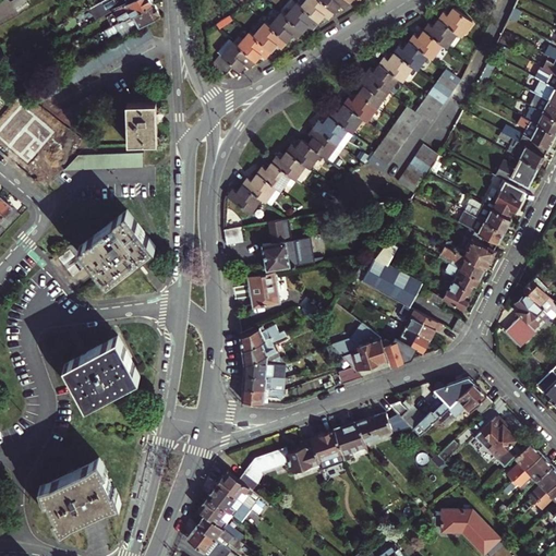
[(106,0),(88,10),(95,22),(125,4),(132,0),(106,0)]
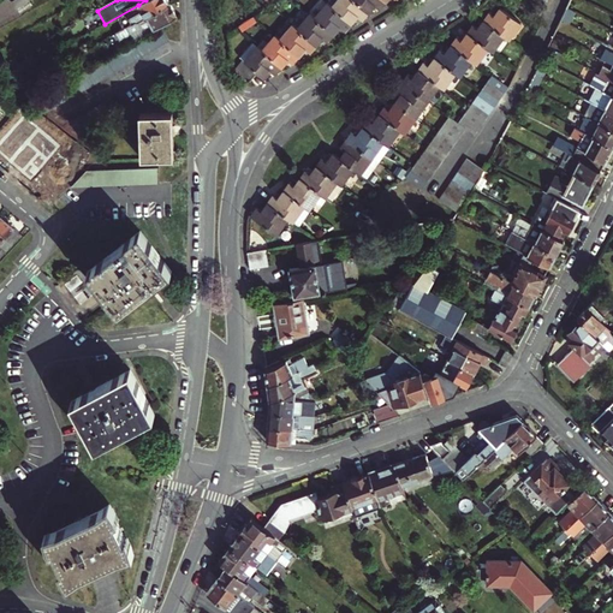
[(131,25),(167,5),(164,0),(146,0),(138,5),(142,12),(129,19),(131,25)]
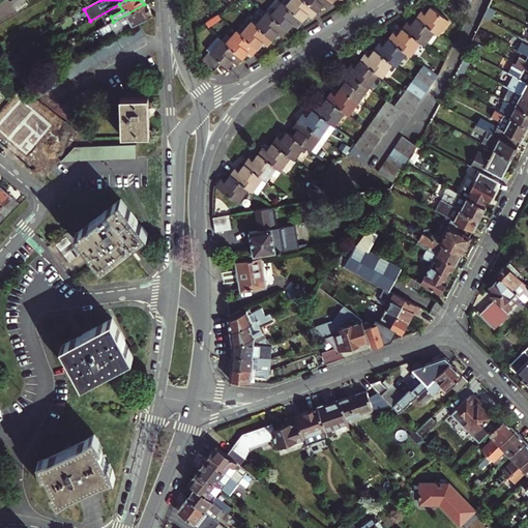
[(290,0),(292,1),(286,7),(300,20),(306,13),(311,18),(316,10),(303,0),(290,0)]
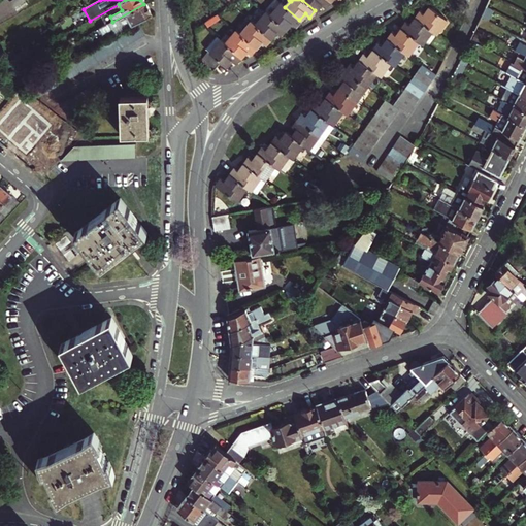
[(302,0),(315,10),(320,5),(323,8),(329,1),(327,0),(302,0)]
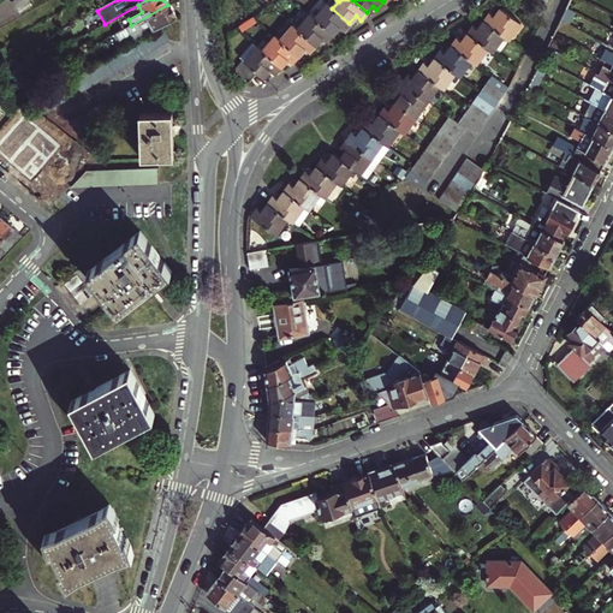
[(320,11),(314,18),(331,34),(337,28),(341,31),(349,23),(332,9),(325,3),(319,10),(320,11)]
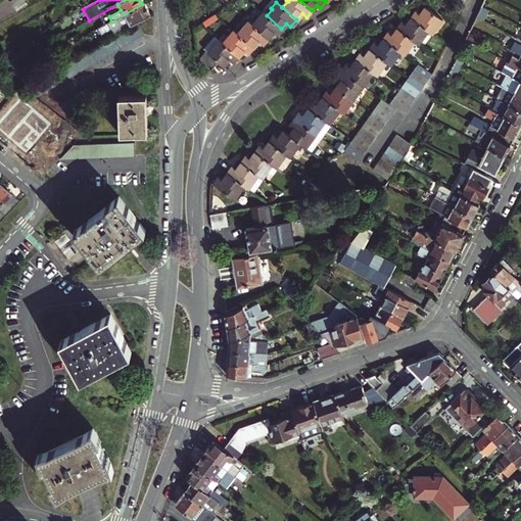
[(121,32),(135,24),(149,15),(142,4),(111,21),(96,31),(98,36),(101,36),(110,32),(117,27),(121,32)]
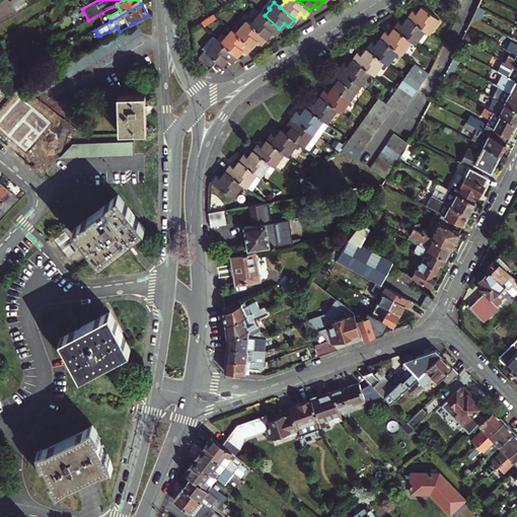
[(415,12),(411,10),(405,18),(423,29),(428,33),(434,25),(433,25),(437,19),(419,6),(415,12)]
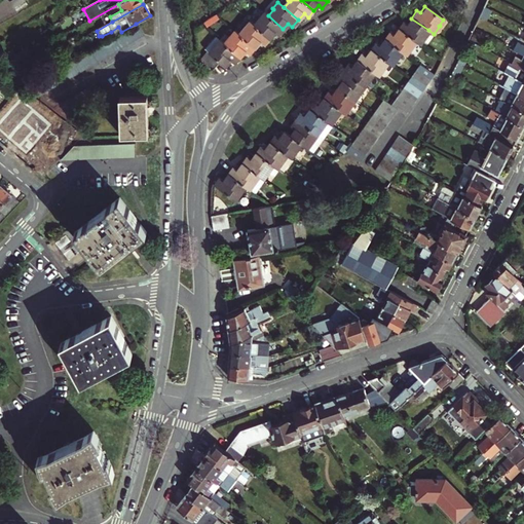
[(259,19),(254,25),(269,38),(274,32),(277,35),(283,29),(268,15),(263,11),(257,17),(259,19)]
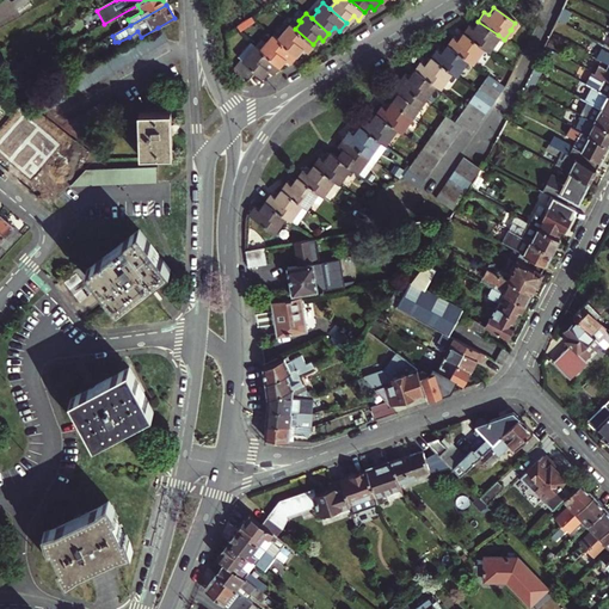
[(493,42),(498,35),(478,22),(473,28),(468,24),(461,34),(481,48),(488,53),(494,43),(493,42)]
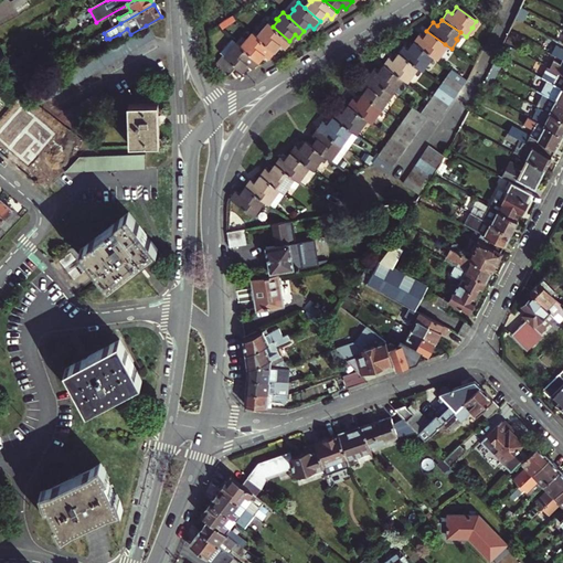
[(263,30),(257,36),(273,50),(279,43),(284,48),(289,41),(273,27),(267,22),(262,29),(263,30)]
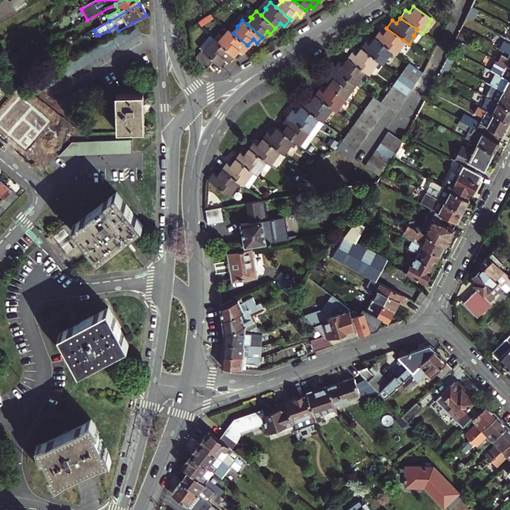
[(37,95),(71,76),(76,73),(139,36),(133,25),(127,28),(30,84),(37,95)]
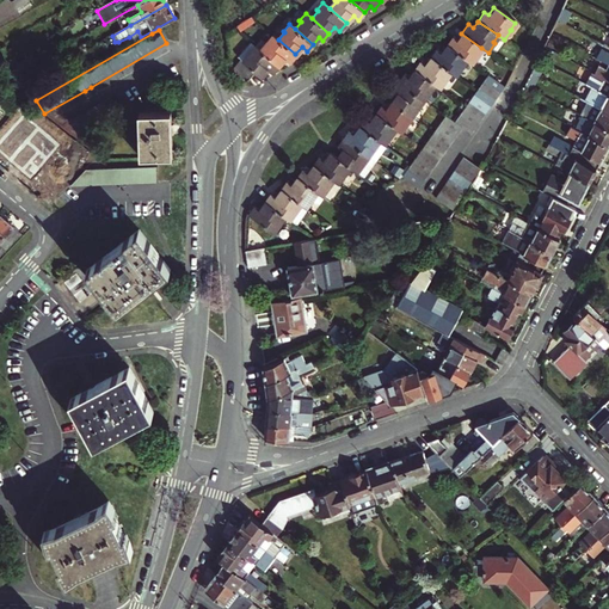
[(131,42),(141,37),(137,31),(129,37),(131,42)]
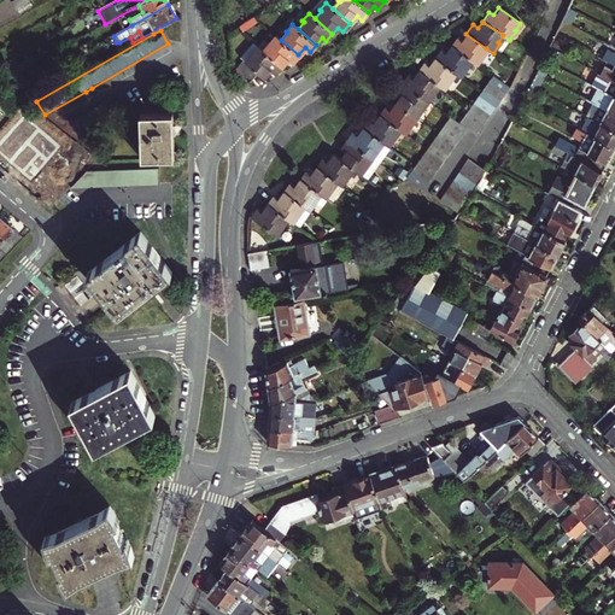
[(298,54),(281,40),(275,34),(268,41),(269,42),(263,51),(280,65),(286,58),(292,63),(298,54)]
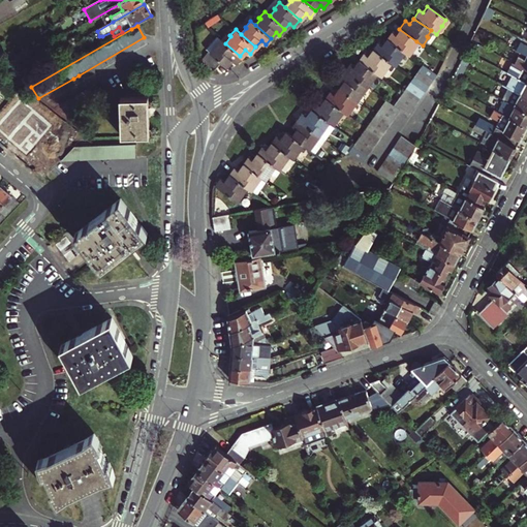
[(385,39),(403,52),(408,56),(414,48),(413,47),(416,41),(399,29),(395,35),(391,32),(385,39)]
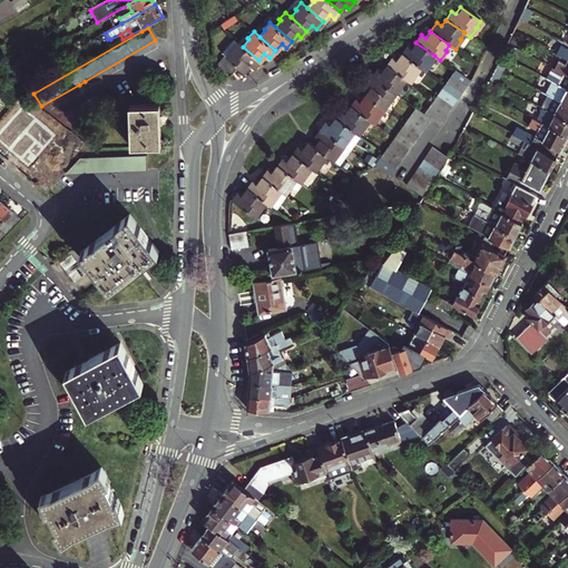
[(242,32),(235,40),(243,47),(248,39),(247,38),(242,32)]
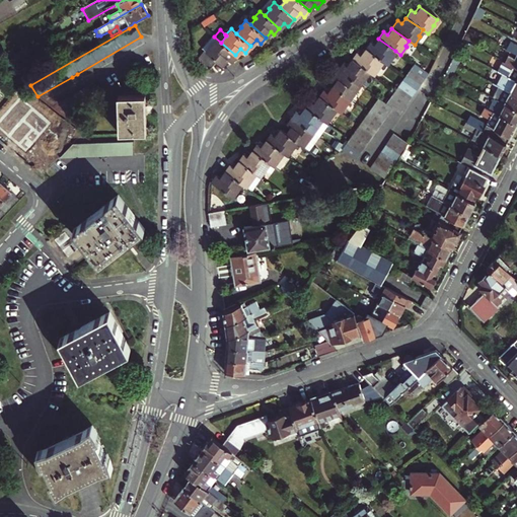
[(209,69),(216,61),(219,64),(224,58),(229,62),(235,55),(221,43),(214,37),(212,35),(201,48),(203,49),(196,57),(197,58),(209,69)]
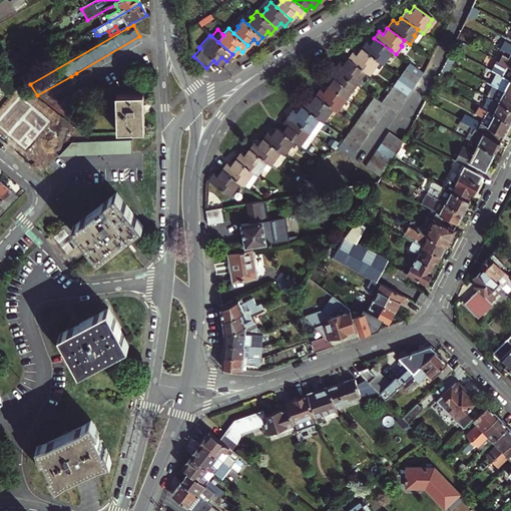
[(360,47),(377,60),(383,64),(388,57),(387,56),(391,50),(374,38),(370,44),(365,41),(360,47)]
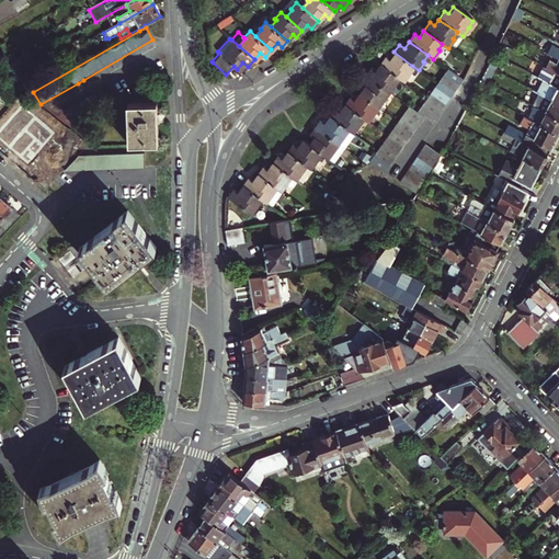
[(547,54),(558,59),(558,49),(551,46),(547,54)]
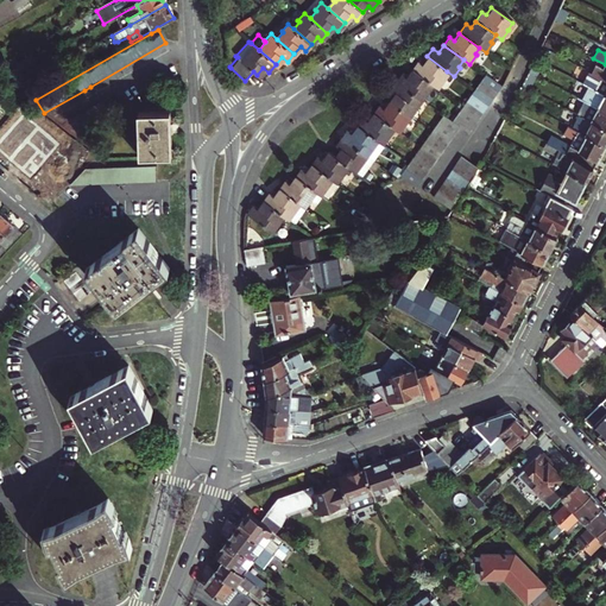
[(442,79),(447,71),(427,56),(421,64),(416,61),(410,69),(431,83),(437,88),(444,80),(442,79)]
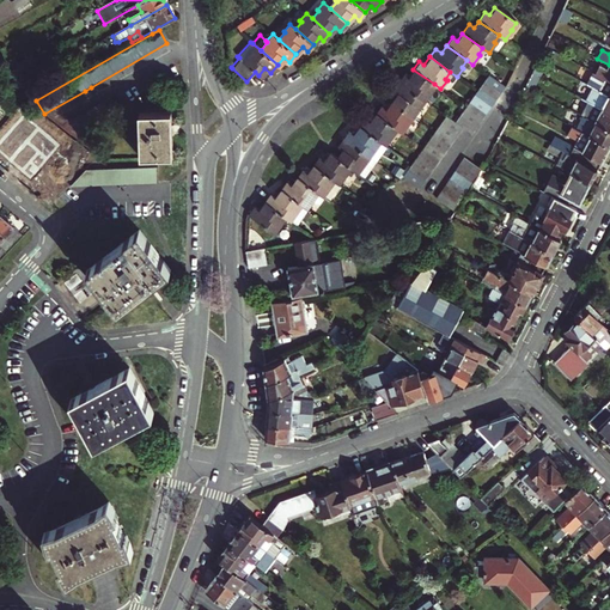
[(609,72),(599,67),(595,74),(609,81),(609,72)]
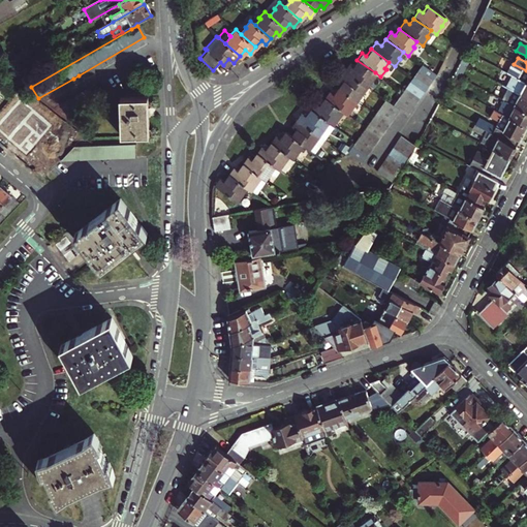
[(372,81),(370,80),(375,72),(357,60),(352,66),(348,63),(343,71),(367,88),(372,81)]
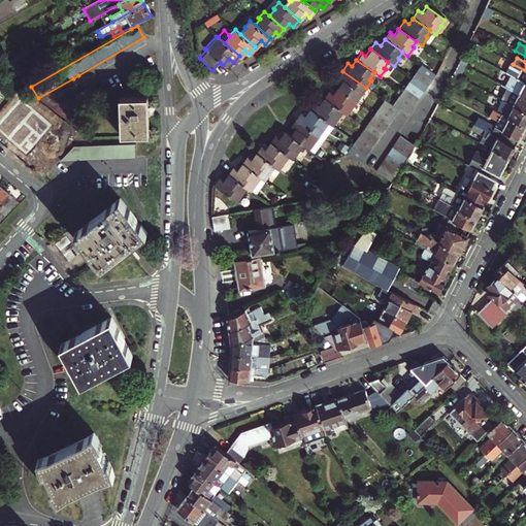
[(514,77),(524,83),(525,84),(525,70),(513,64),(510,70),(507,69),(505,73),(514,77)]
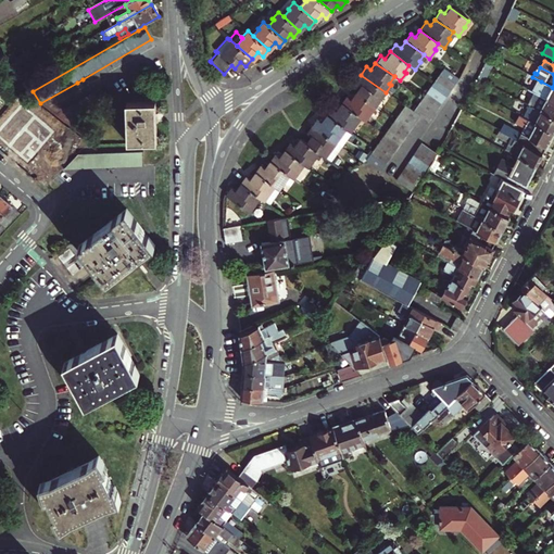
[(443,68),(439,75),(453,85),(458,78),(443,68)]
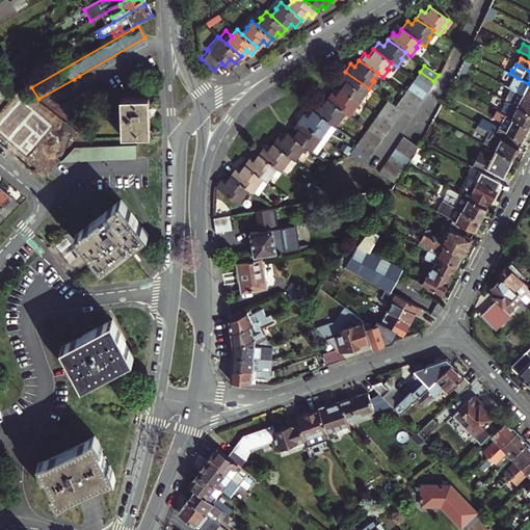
[(339,88),(356,101),(362,94),(364,96),(369,88),(345,72),(340,78),(344,81),(339,88)]
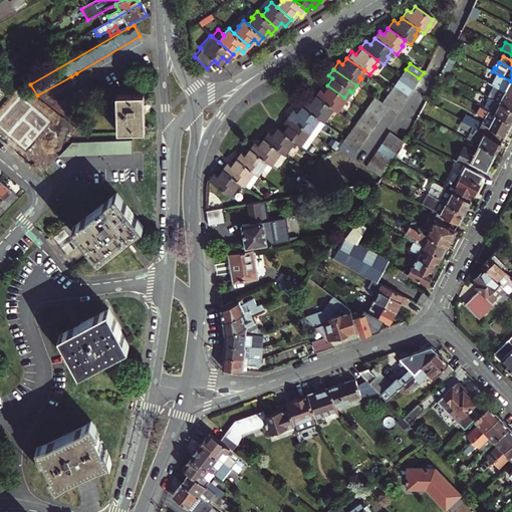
[(406,69),(402,74),(415,84),(419,78),(406,69)]
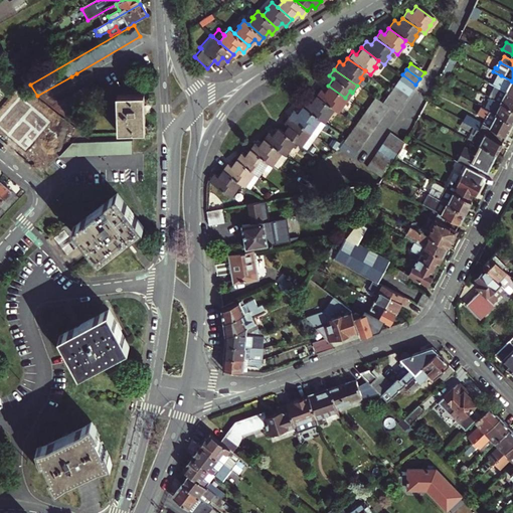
[(401,76),(398,80),(411,91),(415,84),(402,74),(401,76)]
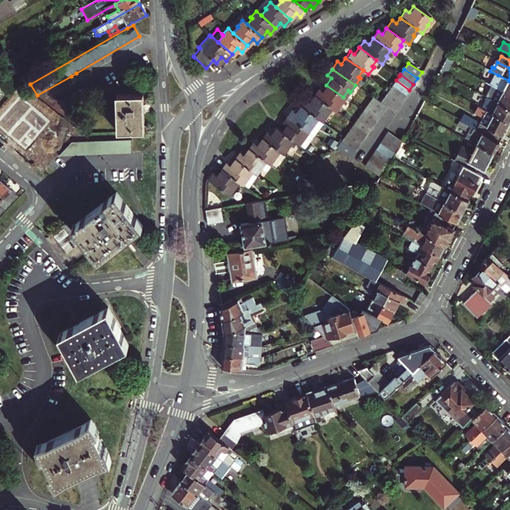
[(447,76),(442,74),(438,83),(442,85),(447,76)]
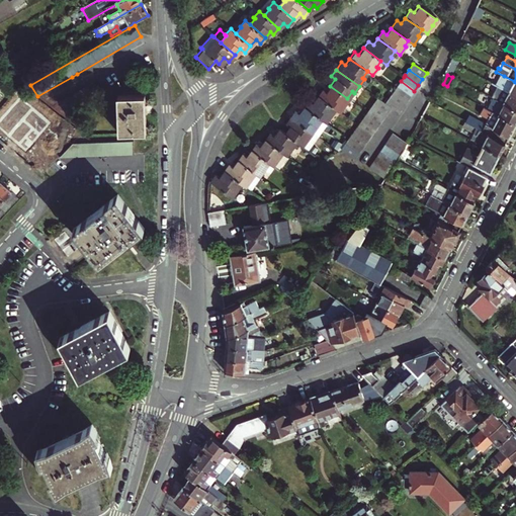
[(512,85),(514,81),(504,76),(502,80),(512,85)]
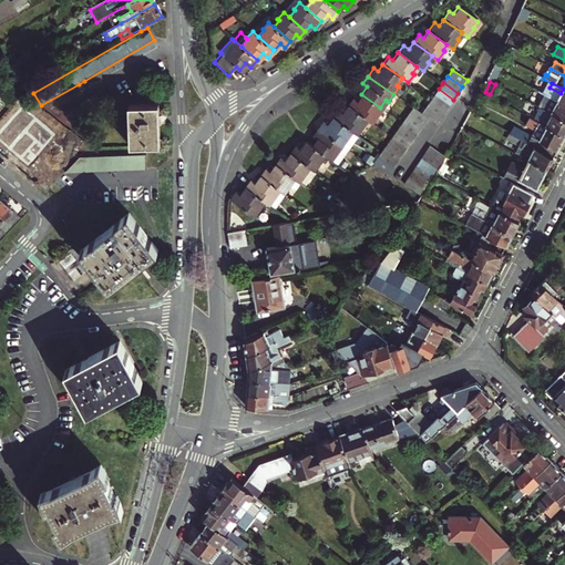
[(546,85),(542,93),(543,94),(564,105),(564,90),(563,89),(561,93),(550,88),(546,85)]
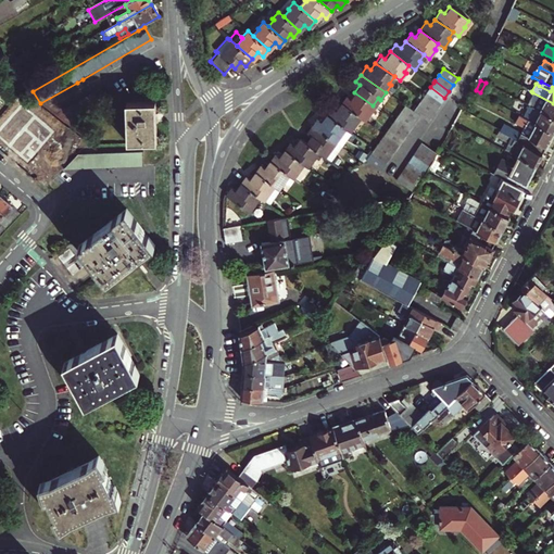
[(430,87),(426,92),(440,103),(444,98),(430,87)]
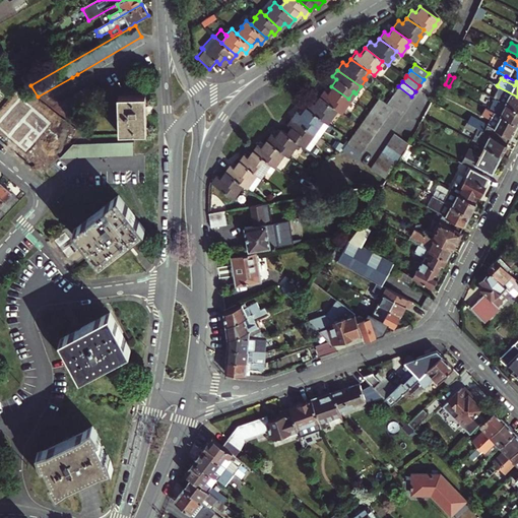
[(64,116),(81,106),(88,102),(99,95),(92,85),(58,105),(64,116)]
